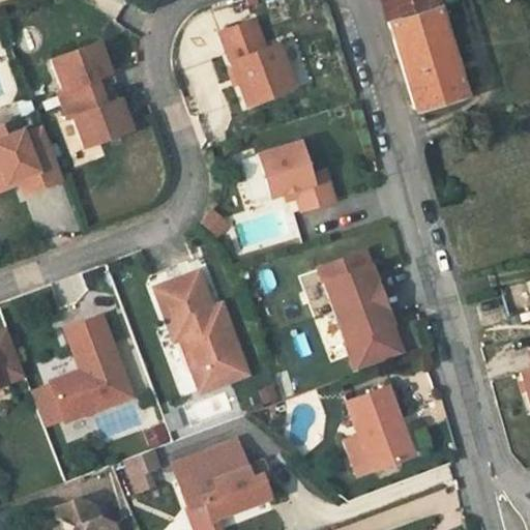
[(381,0),(387,19),(437,5),(435,0),(381,0)]
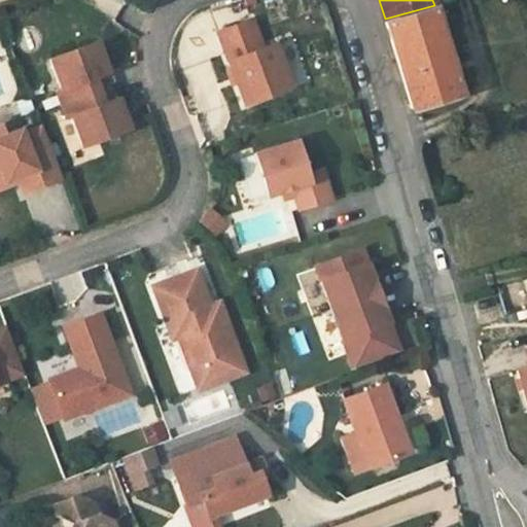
[(434,5),(385,19),(412,107),(461,95),(434,5)]
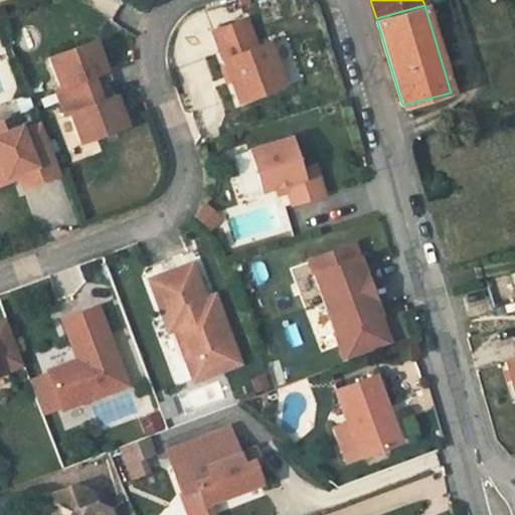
[(247,21),(215,33),(240,103),(286,87),(285,84),(272,47),(271,44),(258,49),(247,21)]
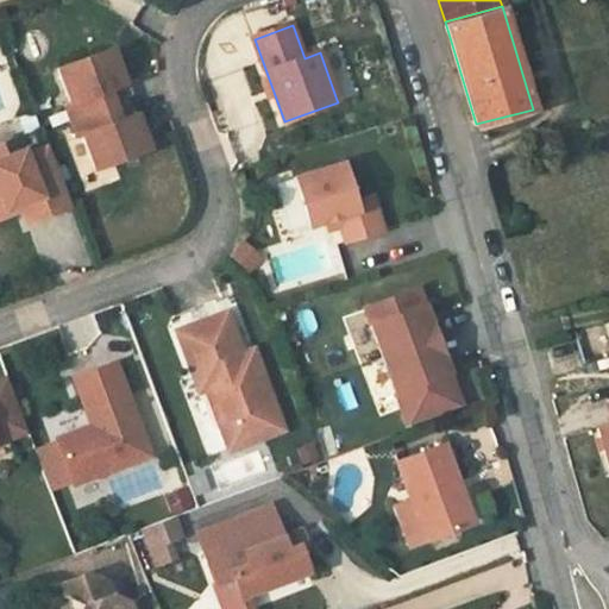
[(343,48),(321,56),(337,100),(359,92),(343,48)]
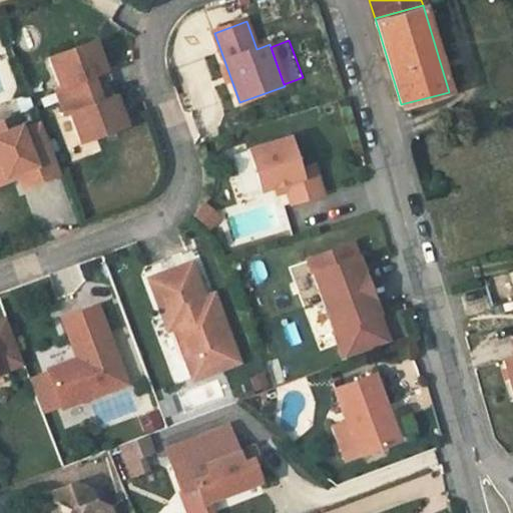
[(107,71),(97,42),(52,58),(62,86),(57,88),(67,116),(72,114),(82,142),(127,125),(117,97),(112,98),(104,102),(94,75),(103,72),(107,71)]
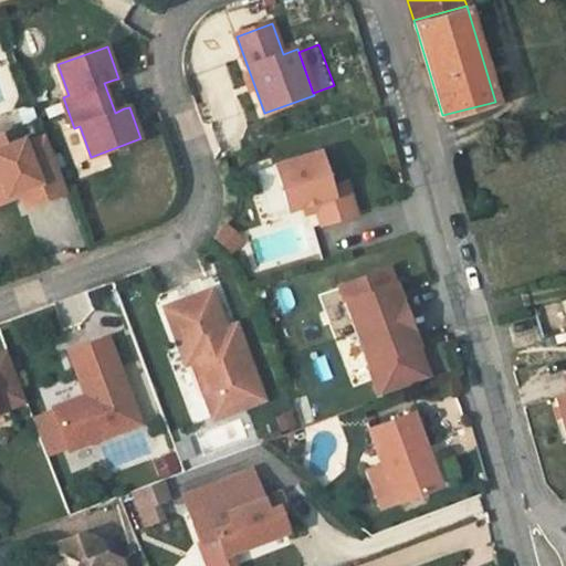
[(124,108),(114,80),(104,83),(115,113),(124,108)]
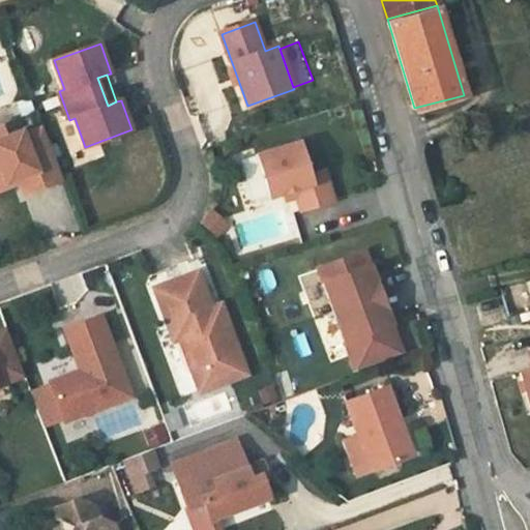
[(0,140),(0,182),(7,180),(8,183),(20,179),(21,183),(26,195),(64,180),(45,127),(25,136),(24,130),(8,137),(0,140)]
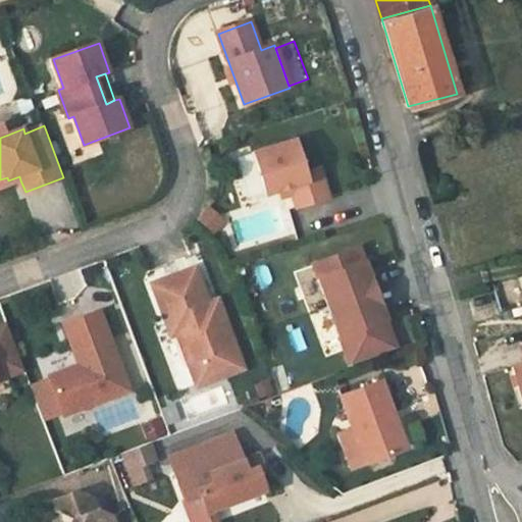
[(5,125),(0,126),(0,138),(8,135),(5,125)]
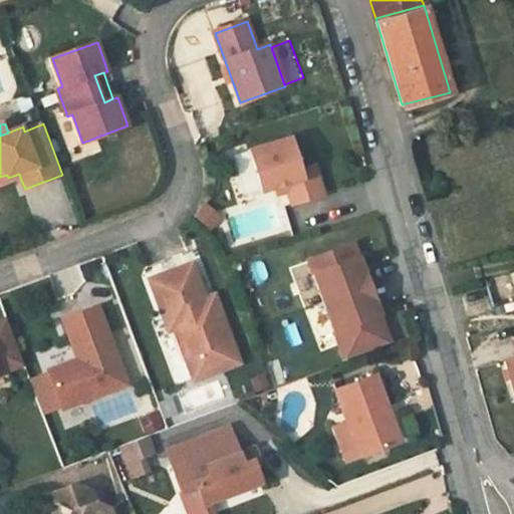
[(290,137),(249,151),(262,191),(276,187),(286,183),(291,197),(293,205),(324,194),(315,165),(301,170),(290,137)]
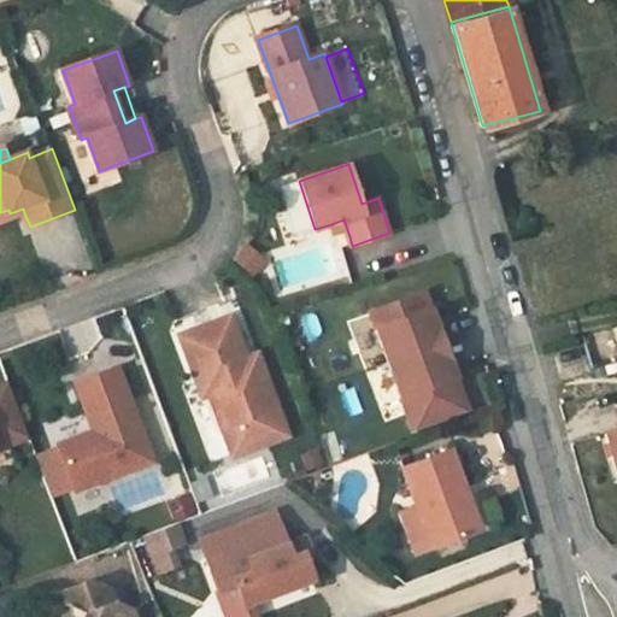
[(9,210),(0,212),(0,223),(24,213),(23,209),(10,213),(9,210)]
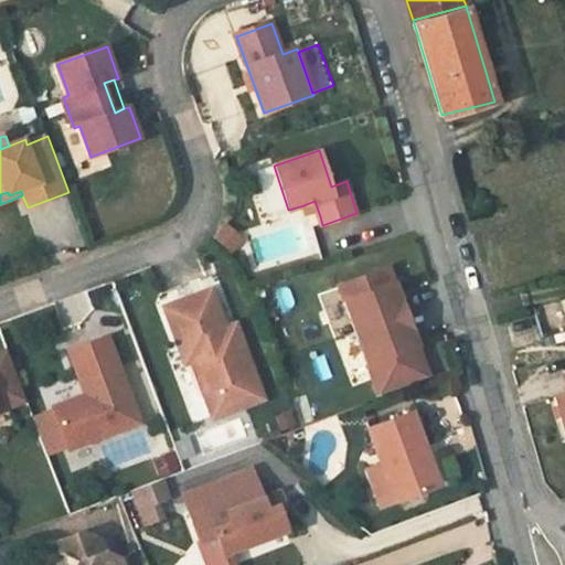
[(315,201),(304,205),(308,221),(320,216),(315,201)]
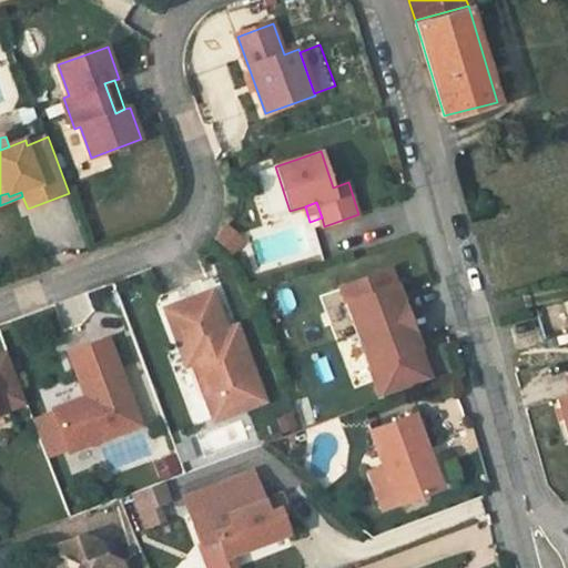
[(223,222),(210,237),(231,254),(244,239),(223,222)]
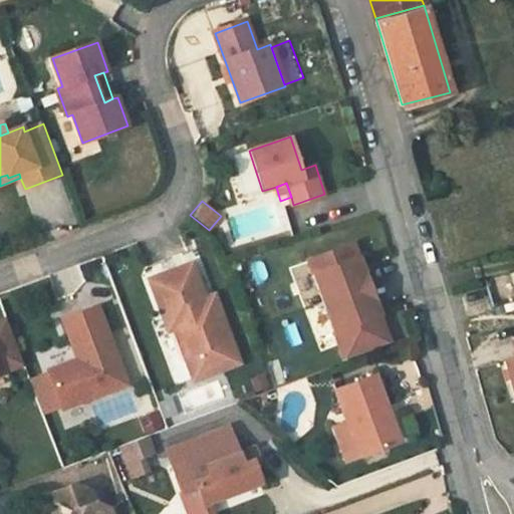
[(367,310),(352,268),(360,265),(352,244),(307,260),(338,345),(383,328),(375,307),(367,310)]
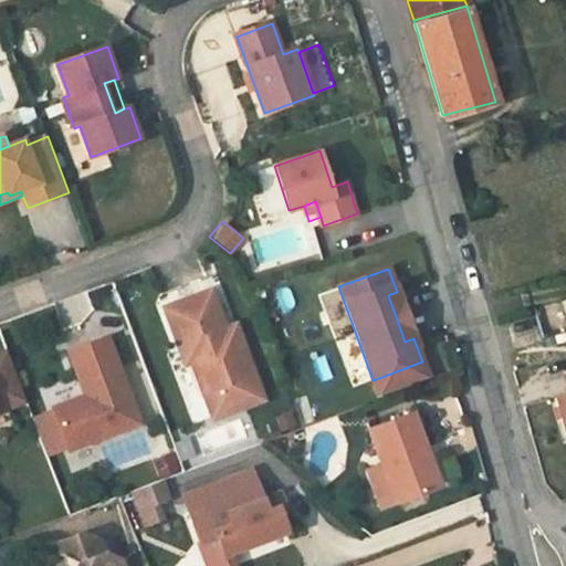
[(226,329),(212,291),(186,300),(165,307),(186,363),(192,360),(213,418),(264,399),(243,343),(233,347),(226,329)]
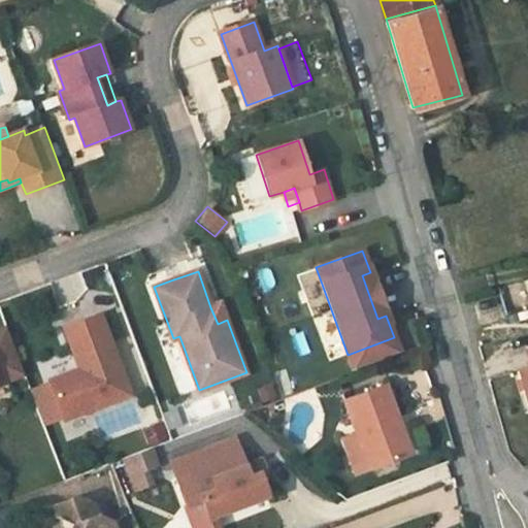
[(386,316),(370,272),(362,275),(377,319),(386,316)]
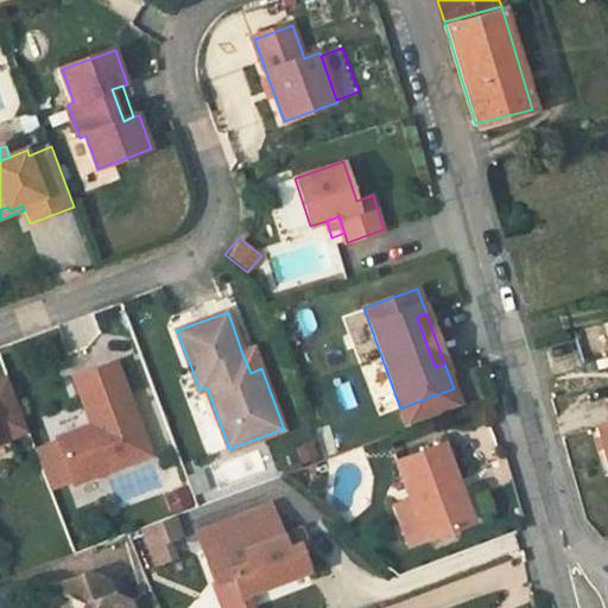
[(254,349),(242,354),(251,373),(261,368),(254,349)]
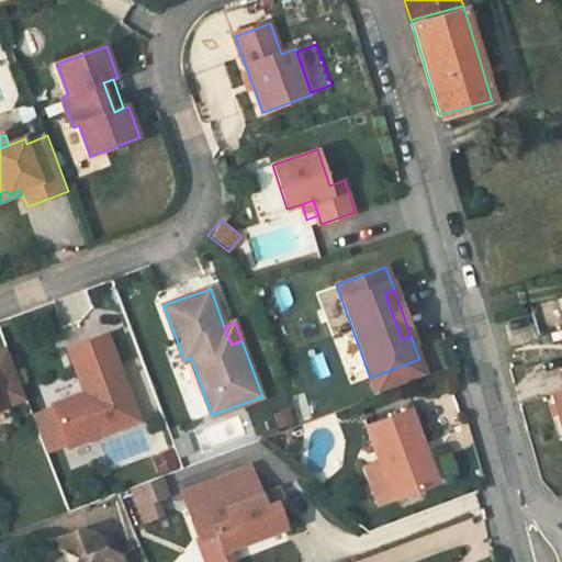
[(335,336),(345,377),(359,373),(349,333),(335,336)]
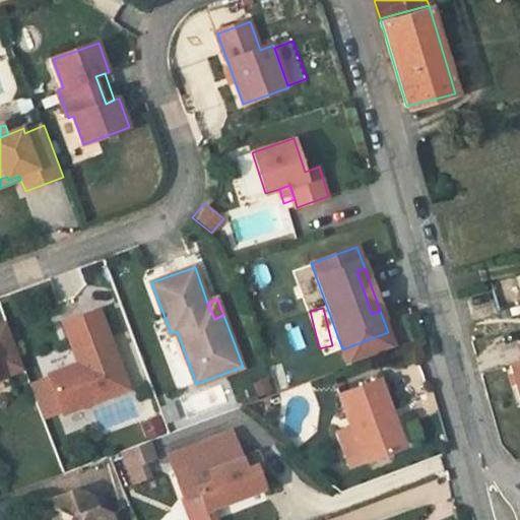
[(81,364),(50,376),(62,412),(129,388),(99,310),(65,323),(81,364)]
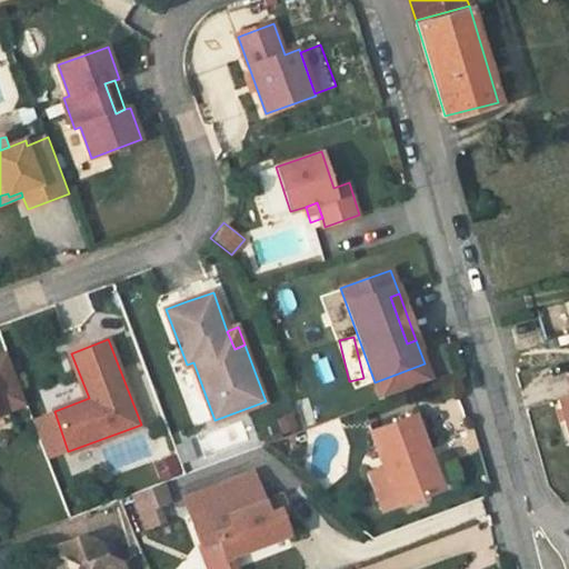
[(8,352),(0,355),(0,379),(11,408),(27,402),(8,352)]
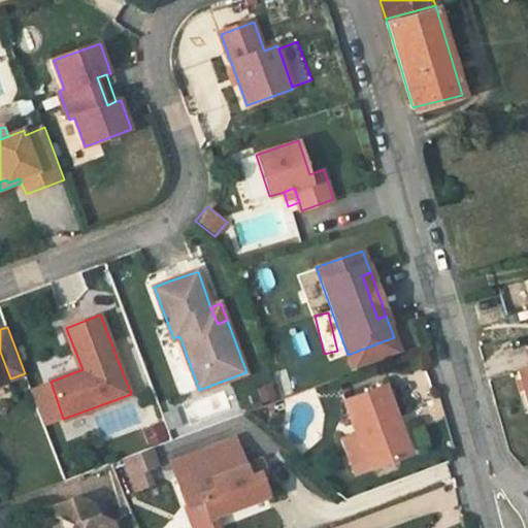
[(394,337),(348,355),(353,369),(399,352),(394,337)]
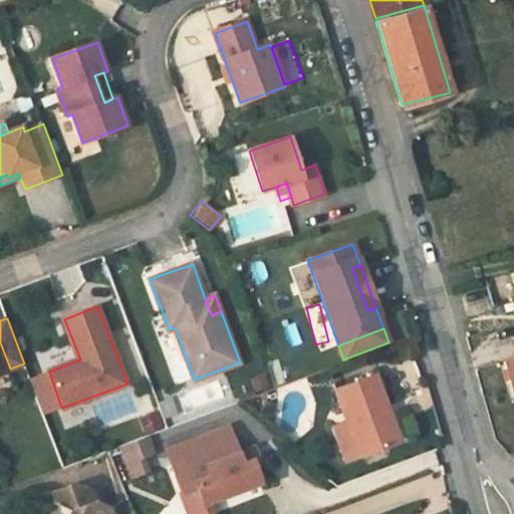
[(513,341),(513,356),(504,359),(513,393),(513,335),(512,336),(513,341)]
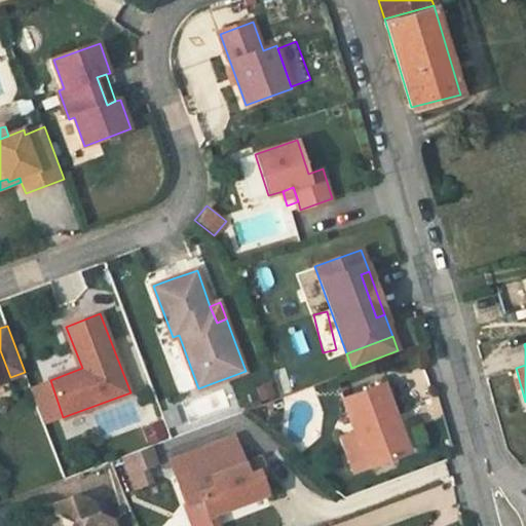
[(0,380),(10,377),(0,350),(0,380)]
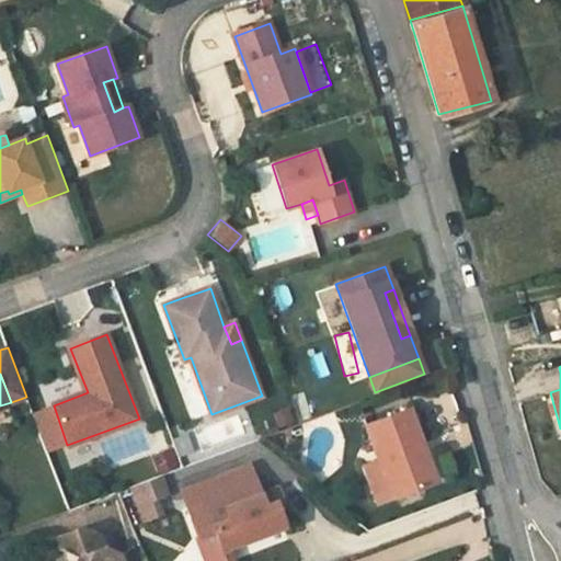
[(49,407),(32,413),(46,453),(65,446),(49,407)]
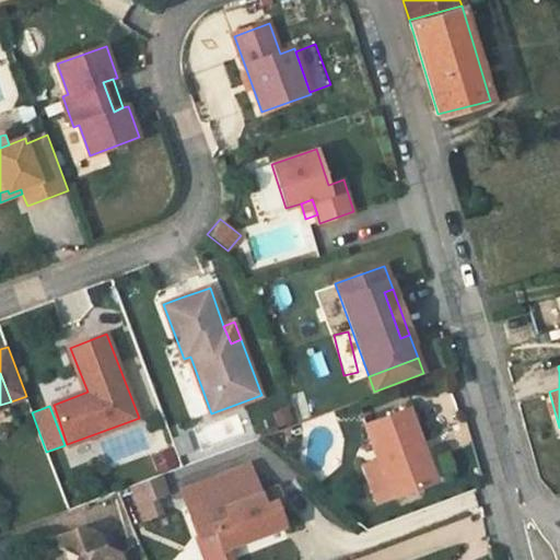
[(403,429),(415,424),(408,408),(365,424),(377,457),(391,496),(422,485),(403,429)]
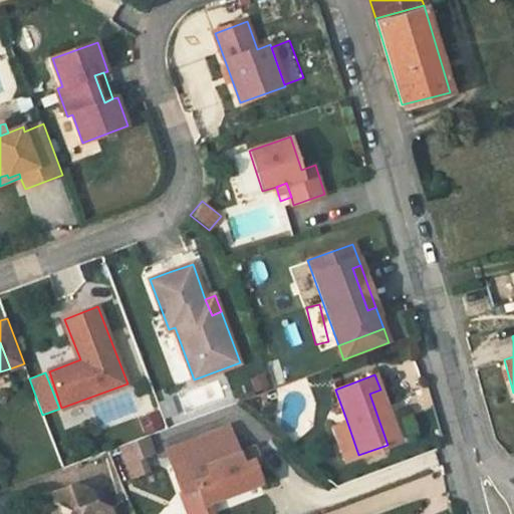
[(400,440),(380,390),(369,394),(388,445),(400,440)]
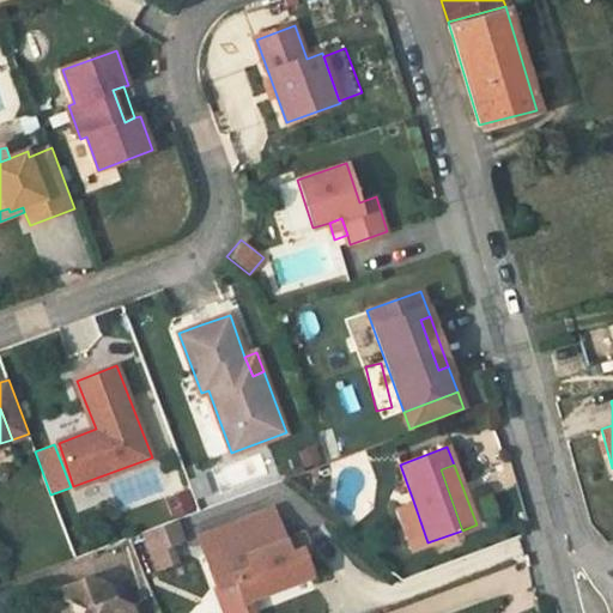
[(428,542),(413,501),(396,508),(412,548),(428,542)]
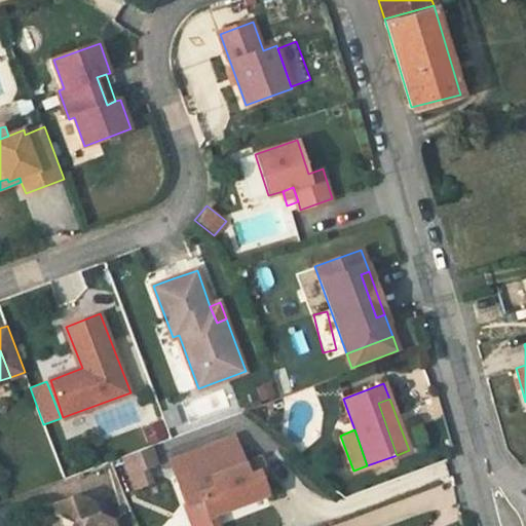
[(266,491),(258,468),(248,472),(243,461),(234,435),(200,448),(208,467),(190,473),(207,515),(227,505),(266,491)]
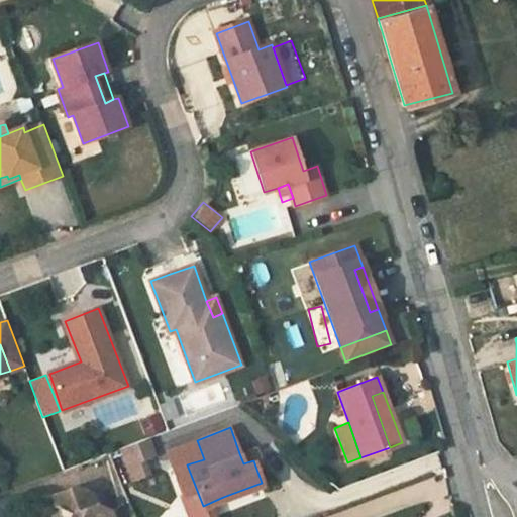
[(148,437),(124,446),(130,462),(144,456),(154,453),(148,437)]
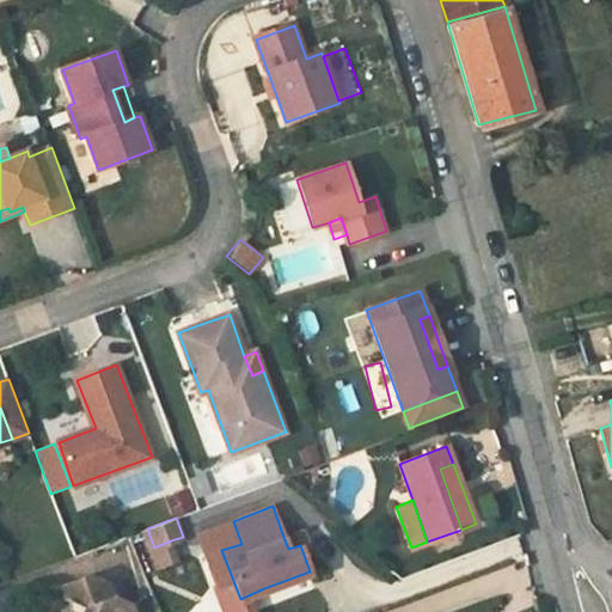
[(242,544),(233,521),(197,534),(226,611),(254,611),(270,606),(264,588),(240,599),(221,550),(242,544)]
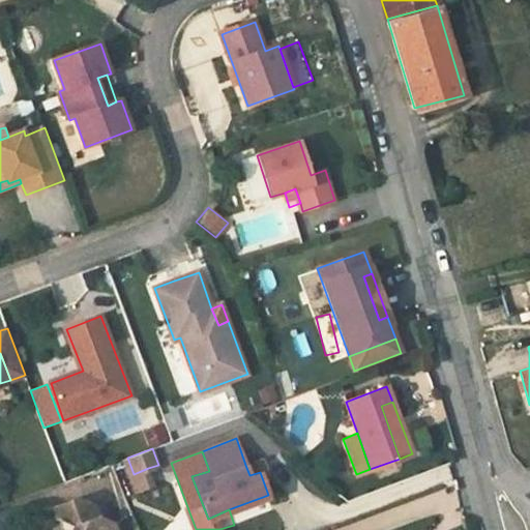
[(134,474),(127,458),(122,460),(136,493),(140,491),(134,474)]
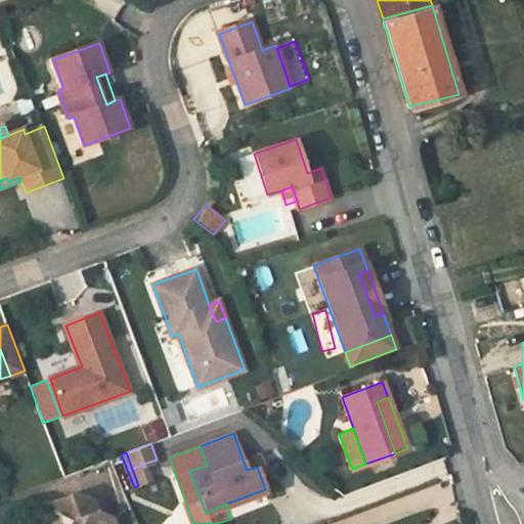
[(259,453),(243,460),(247,470),(257,467),(263,464),(259,453)]
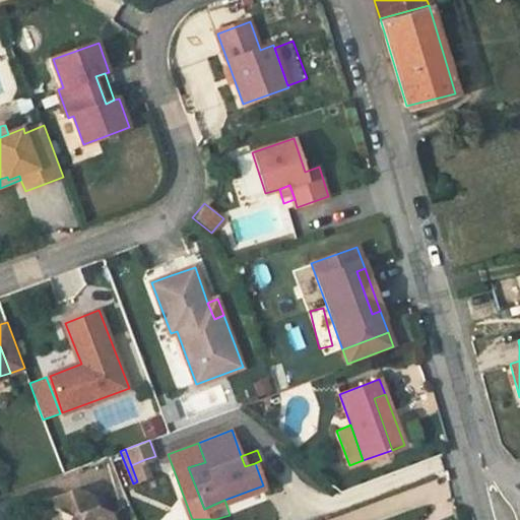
[(150,476),(145,459),(131,465),(137,481),(150,476)]
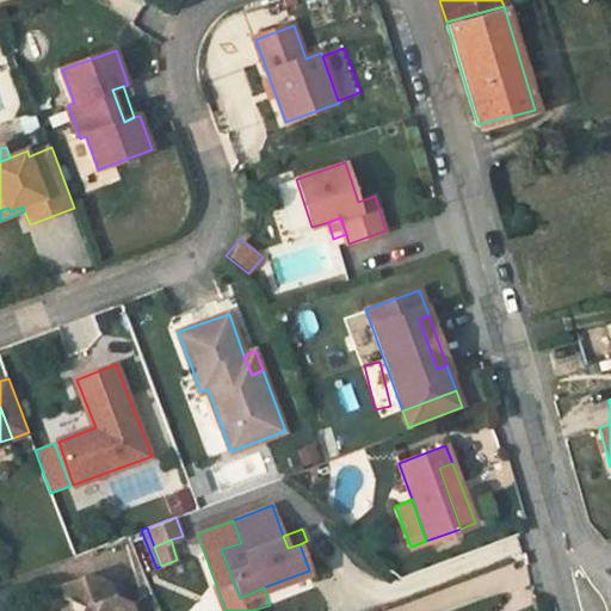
[(131,610),(131,608),(112,599),(107,586),(88,576),(63,586),(69,602),(79,606),(76,610),(131,610)]
